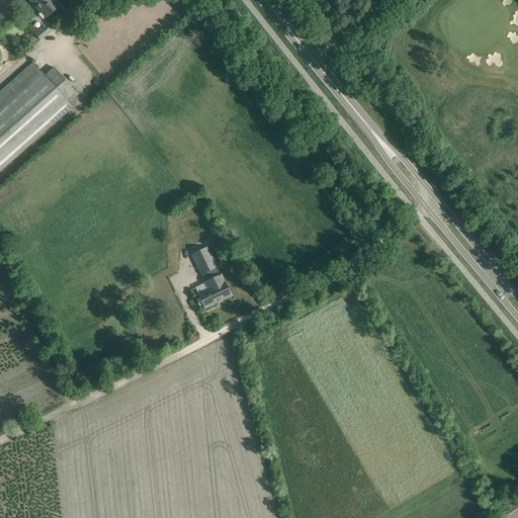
[(41,10),(47,17),(59,7),(53,0),(32,0),(40,11),(41,10)]
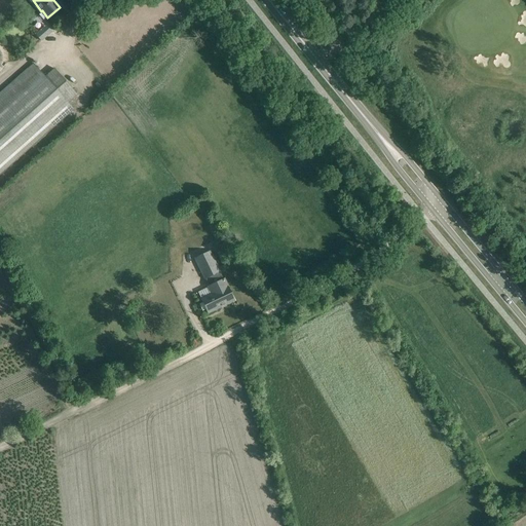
[(40,30),(36,34),(42,40),(52,30),(40,16),(34,24),(40,30)]
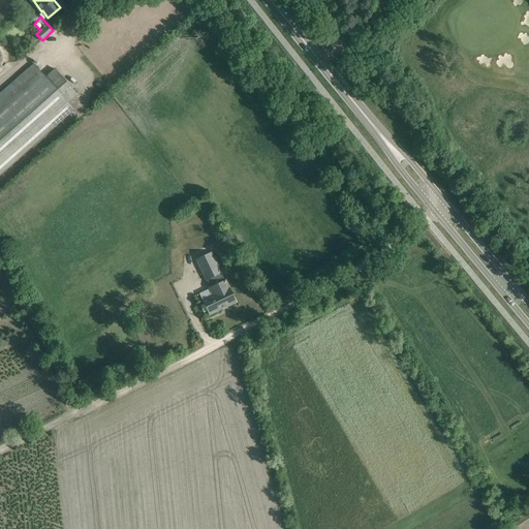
[(0,175),(74,110),(68,103),(78,95),(67,84),(65,85),(58,76),(60,75),(54,69),(44,78),(33,64),(28,69),(29,70),(0,95),(0,175)]
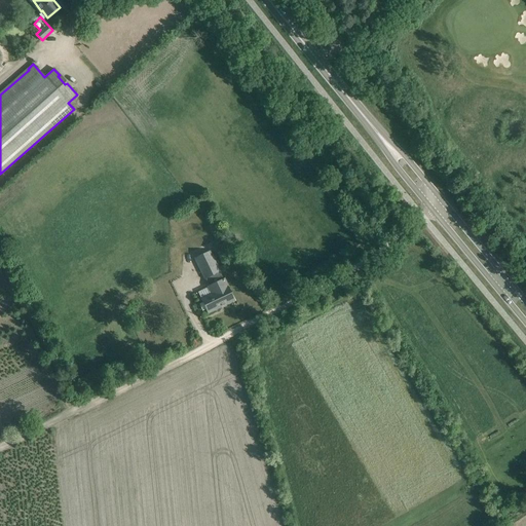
[(209,252),(195,259),(204,279),(219,272),(209,252)]
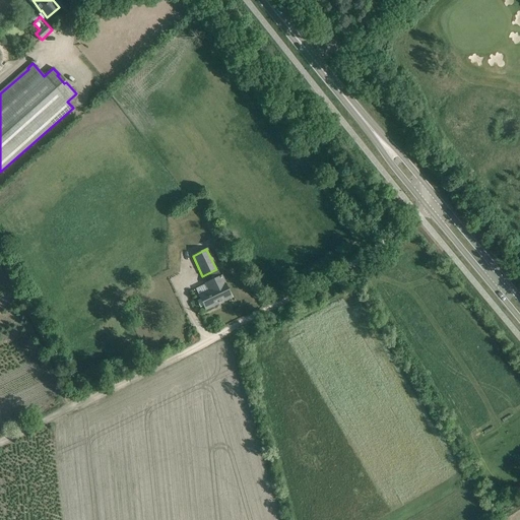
[(220,270),(203,277),(206,282),(222,275),(220,270)]
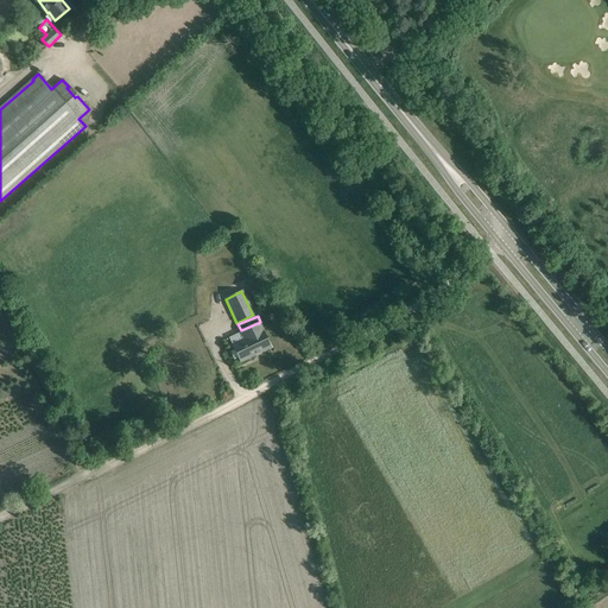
[(233,346),(235,350),(240,362),(270,348),(259,323),(240,331),(245,341),(233,346)]
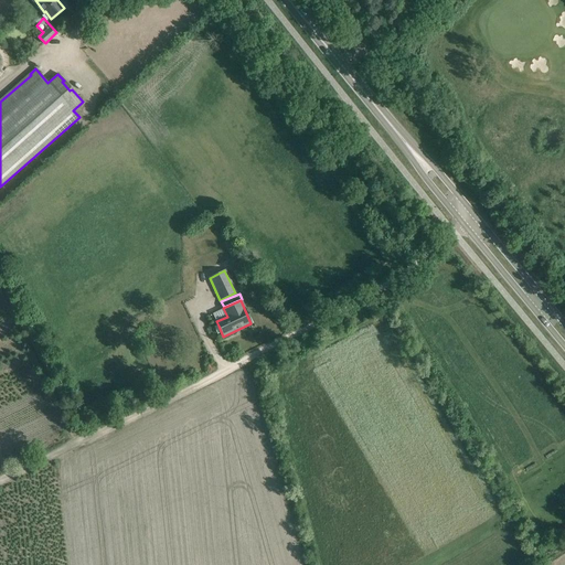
[(564,526),(553,533),(558,542),(564,537),(564,526)]
